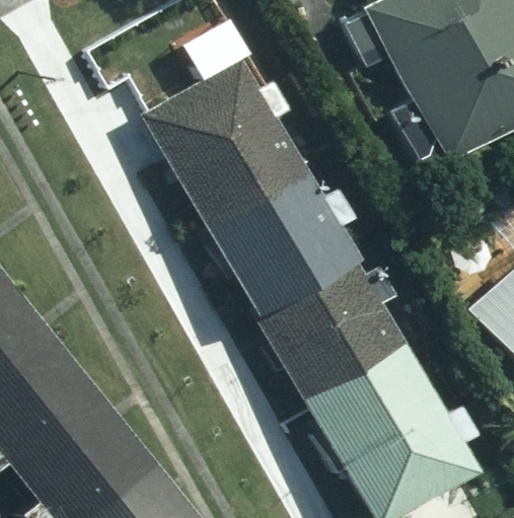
[(443,153),(450,163),(513,132),(513,0),(382,0),(345,19),(371,69),(391,59),(413,100),(390,112),(417,166),(443,153)]
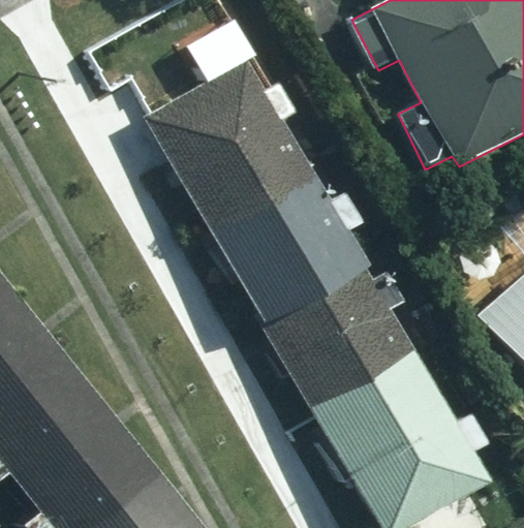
[(146,117),(203,215),(304,154),(284,121),(300,114),(280,81),(266,90),(249,61),(146,117)]
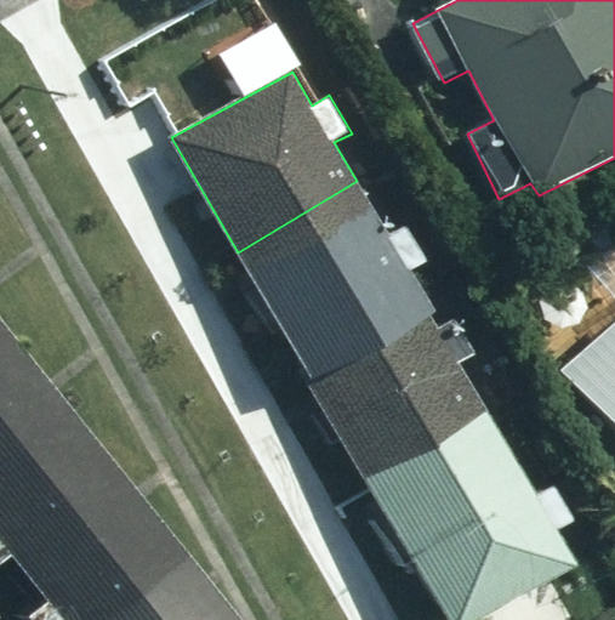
[(388,237),(357,181),(238,252),(306,371),(423,302),(406,273),(427,261),(406,226),(388,237)]
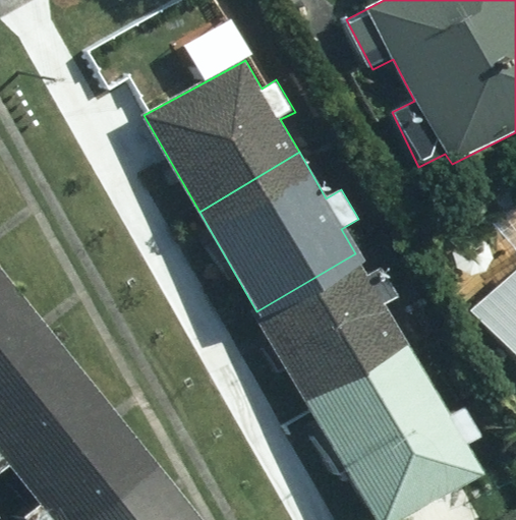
[(515,154),(475,180),(502,223),(515,214),(515,154)]
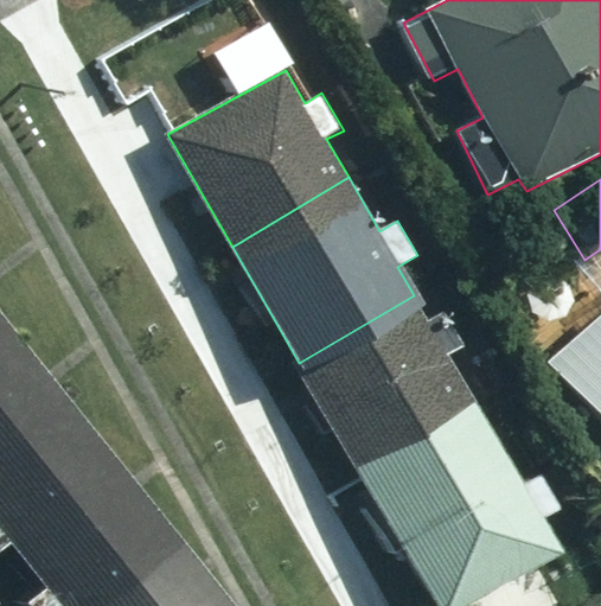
[(299,363),(371,489),(488,421),(452,357),(468,346),(446,310),(428,319),(414,295),(299,363)]
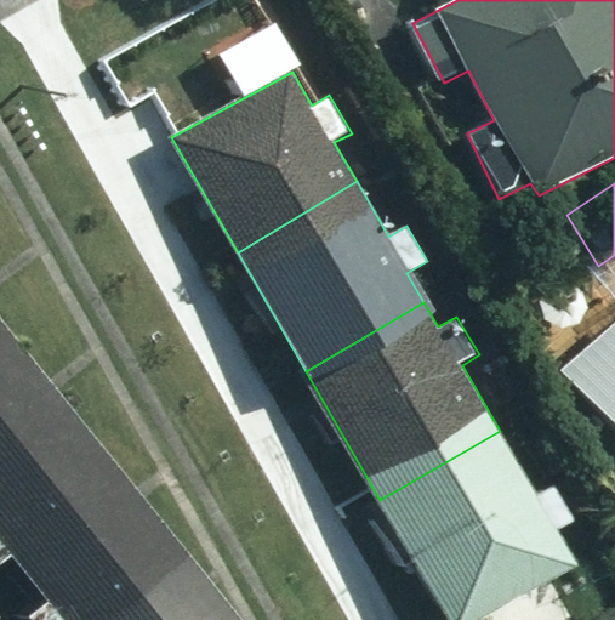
[(614,322),(563,367),(614,426),(614,322)]
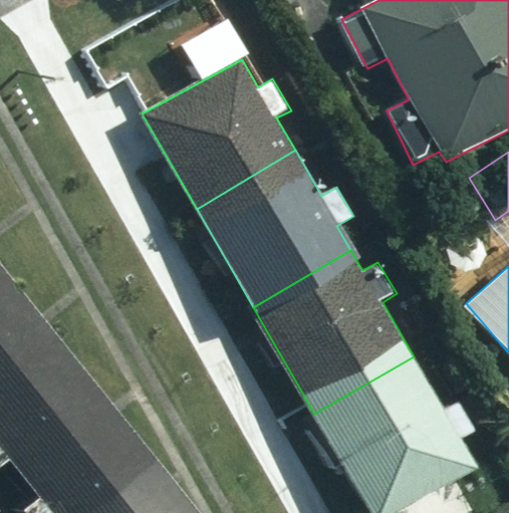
[(0,311),(10,304),(0,291),(0,311)]
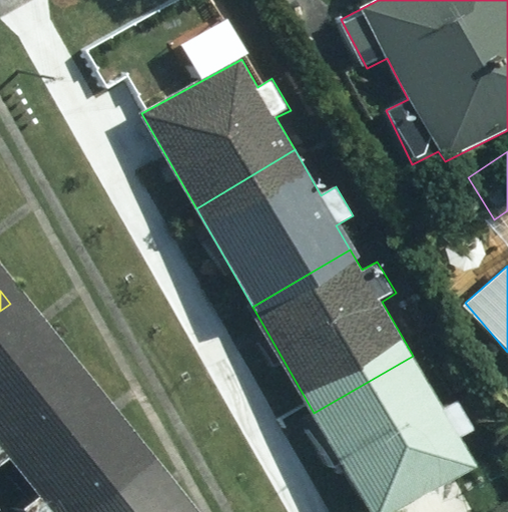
[(87,402),(10,304),(0,311),(0,472),(0,473),(87,402)]
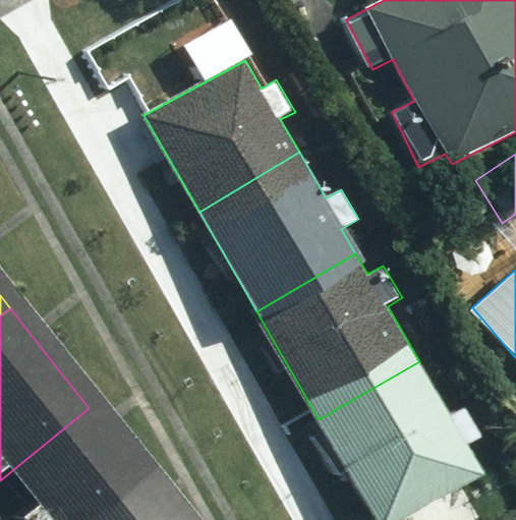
[(449,413),(419,361),(319,419),(375,519),(404,519),(480,476),(464,448),(481,439),(463,407),(449,413)]
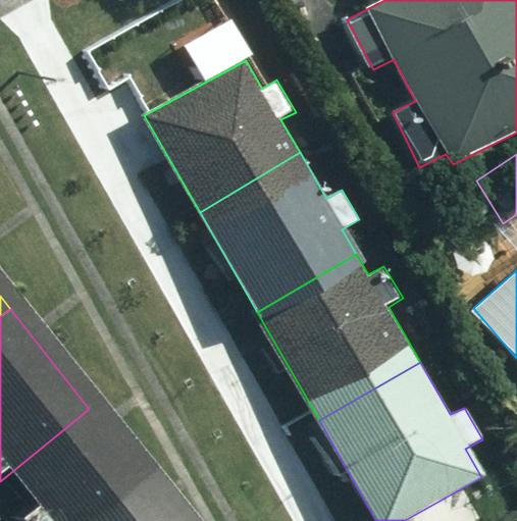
[(151,520),(167,509),(89,409),(0,481),(15,501),(0,511),(0,518),(1,520),(151,520)]
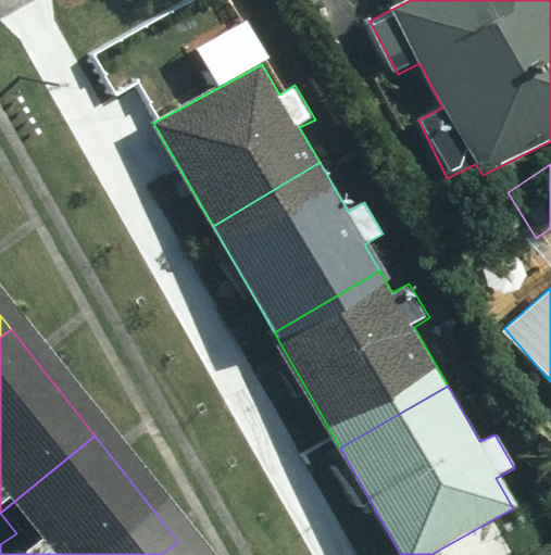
[(188,554),(178,542),(161,554),(188,554)]
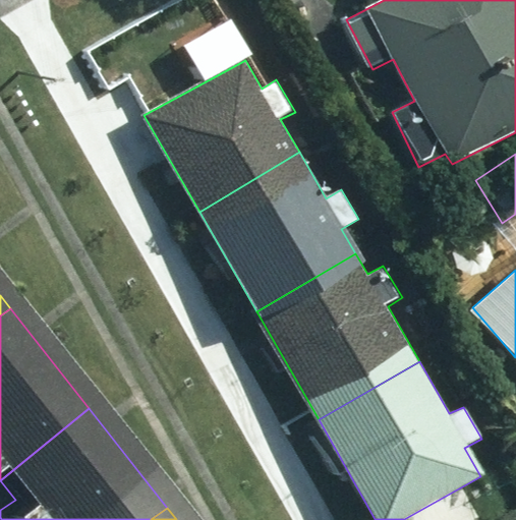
All buildings are outlined.
